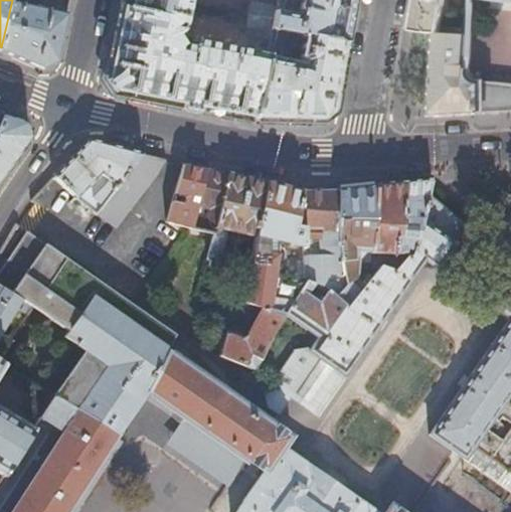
[(12,0),(1,47),(26,58),(45,66),(59,58),(70,5),(58,3),(58,4),(54,3),(53,8),(17,0),(12,0)]
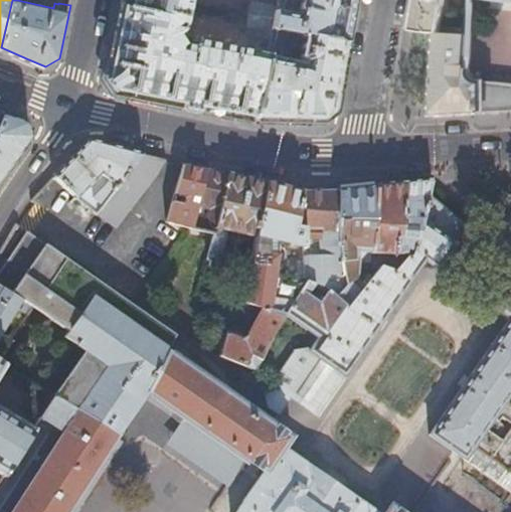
[(190,0),(122,0),(118,25),(106,78),(115,92),(183,105),(256,119),(271,52),(196,38),(195,39),(193,44),(184,42),(179,36),(183,31),(184,29),(190,0)]
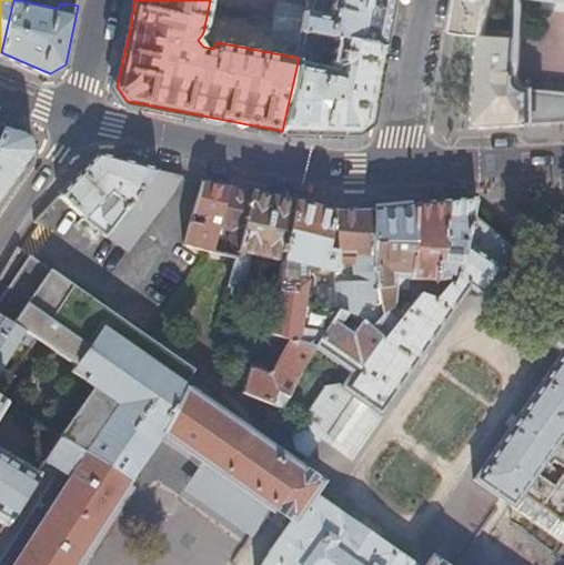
[(280,0),(278,14),(305,21),(308,12),(309,6),(284,0),(280,0)]
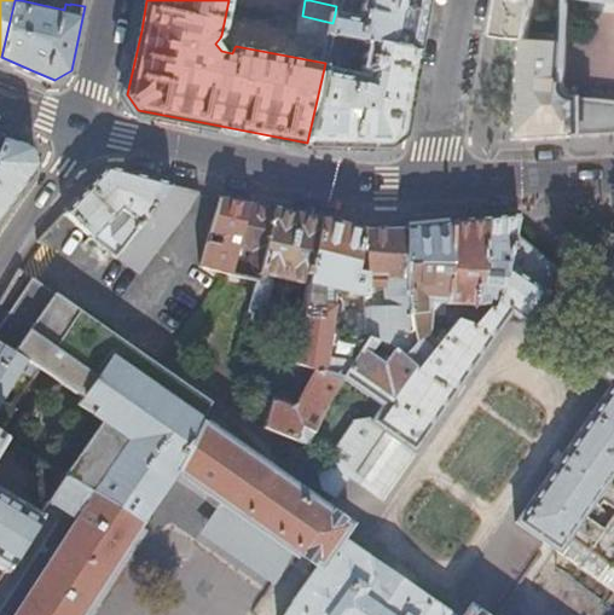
[(364,0),(360,18),(335,13),(332,23),(331,33),(420,50),(427,13),(429,0),(364,0)]
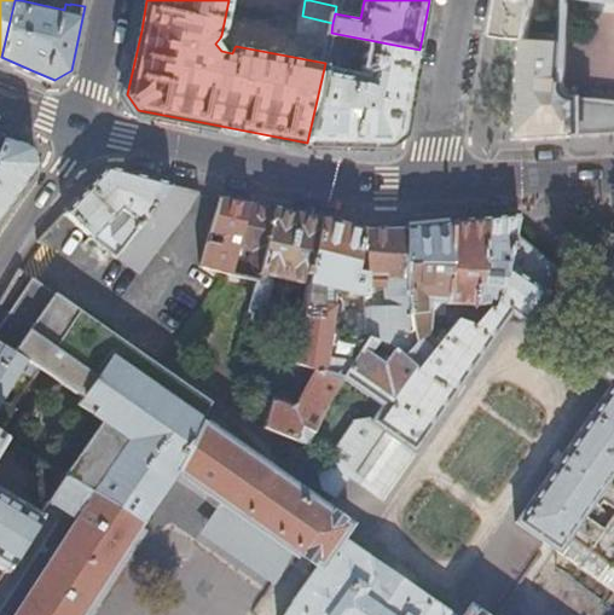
[(567,39),(569,0),(503,0),(496,33),(515,36),(529,36),(567,39)]
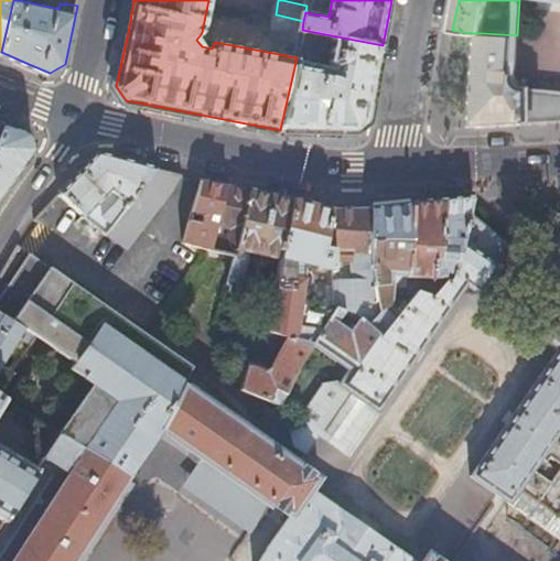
[(559,0),(559,90),(526,86),(523,84),(518,78),(516,71),(515,90),(526,92),(528,120),(542,119),(542,120),(548,119),(559,118),(559,0)]
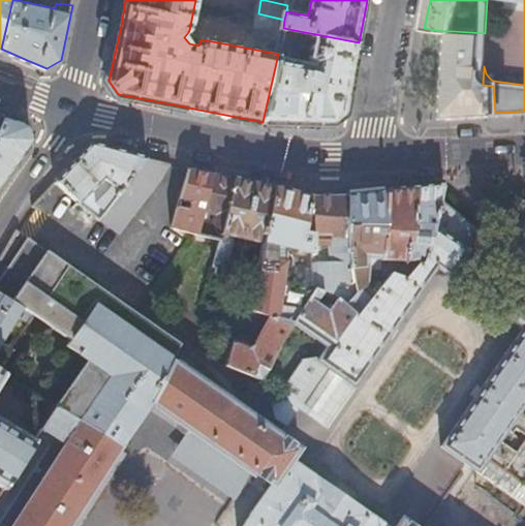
[(284,20),(258,13),(256,13),(253,31),(254,31),(252,37),(279,43),(283,28),(284,20)]
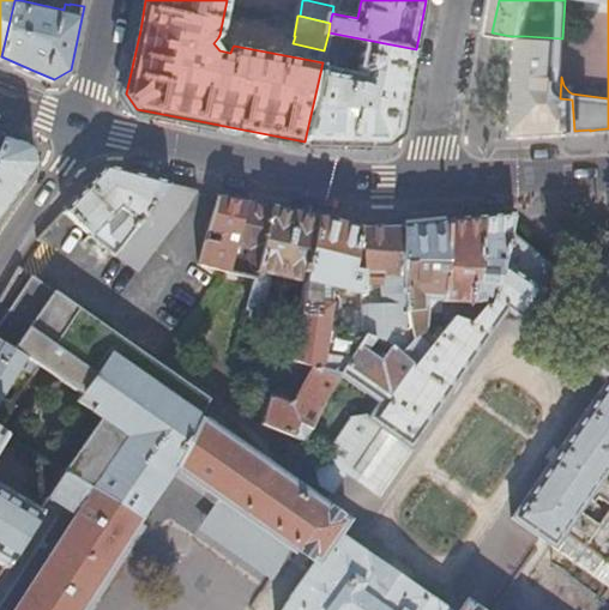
[(416,49),(329,32),(324,50),(323,62),(305,142),(362,143),(387,143),(402,132),(408,95),(416,49)]
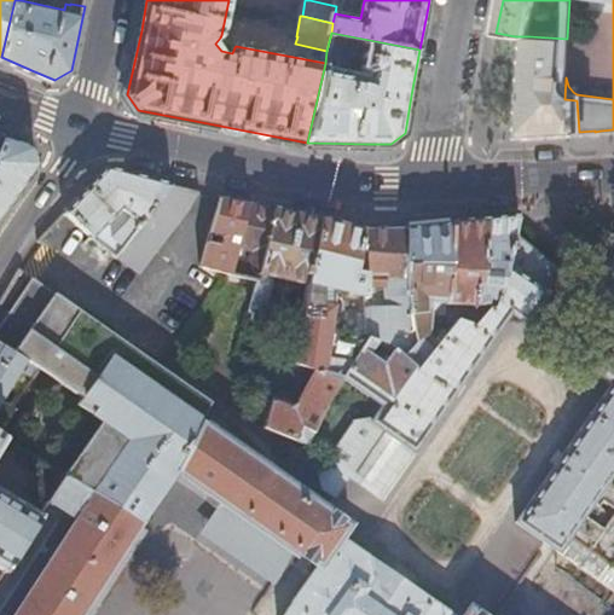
[(566,77),(567,39),(529,36),(528,61),(522,137),(549,134),(579,133),(579,132),(577,100),(565,99),(566,77)]
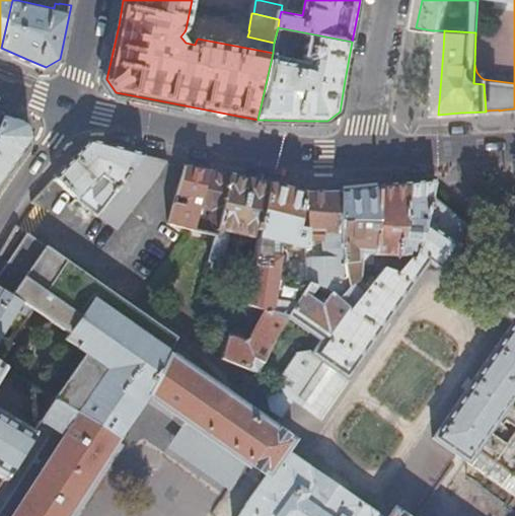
[(19,119),(7,114),(0,129),(0,183),(15,161),(33,135),(31,127),(29,122),(19,119)]
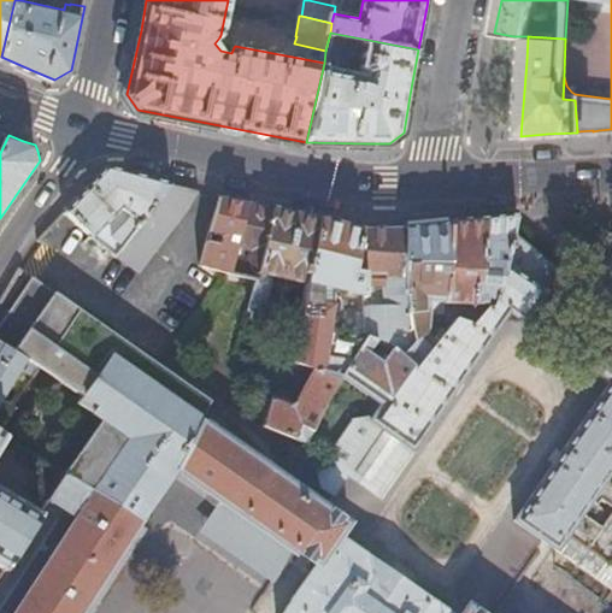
[(134,212),(146,219),(174,181),(137,171),(109,164),(88,187),(69,207),(106,242),(134,212)]
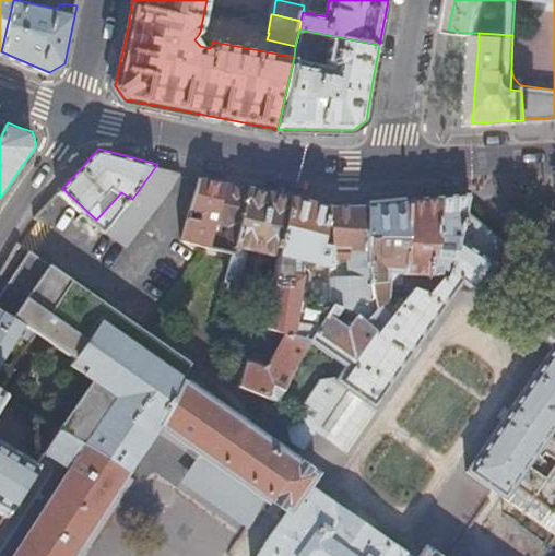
[(210,245),(228,181),(215,178),(204,176),(185,238),(210,245)]
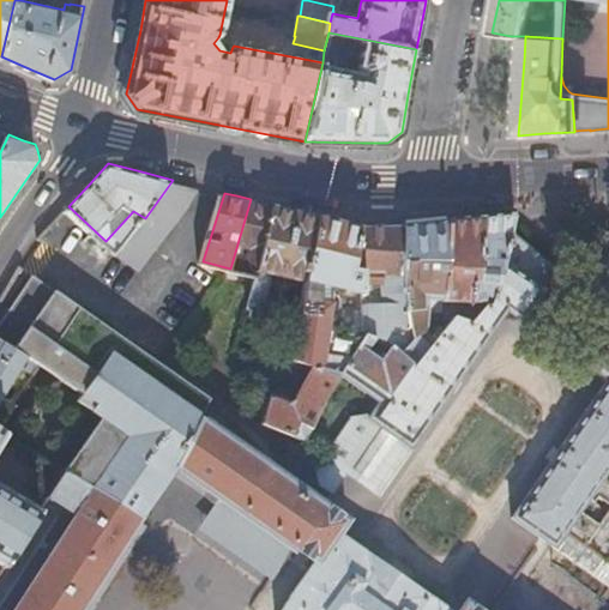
[(263,201),(251,199),(230,269),(258,277),(260,267),(275,204),(263,201)]
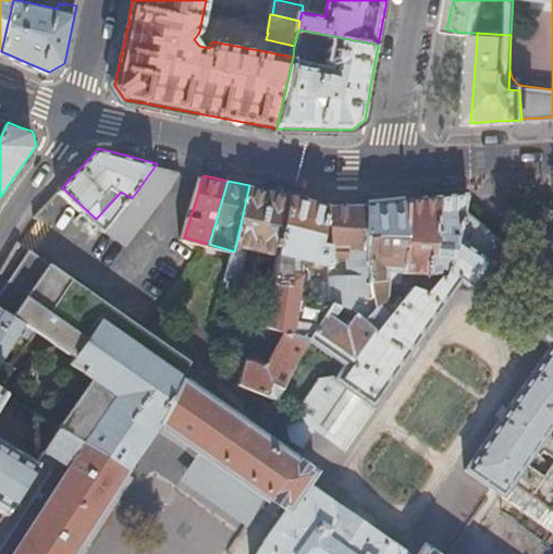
[(268,189),(249,185),(236,243),(246,245),(279,253),(286,217),(287,217),(293,195),(268,189)]
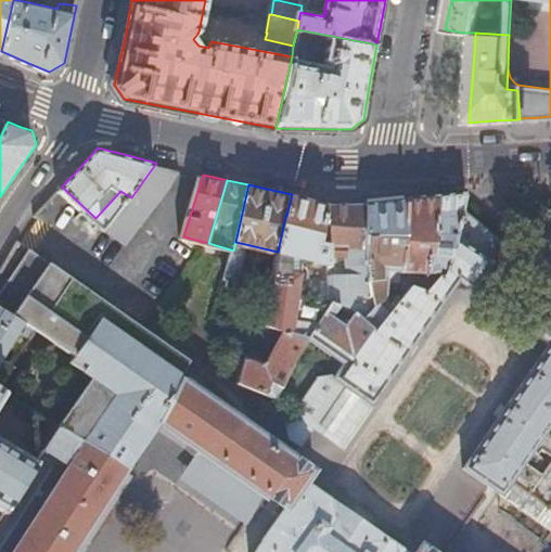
[(106,228),(131,197),(120,191),(95,218),(106,228)]
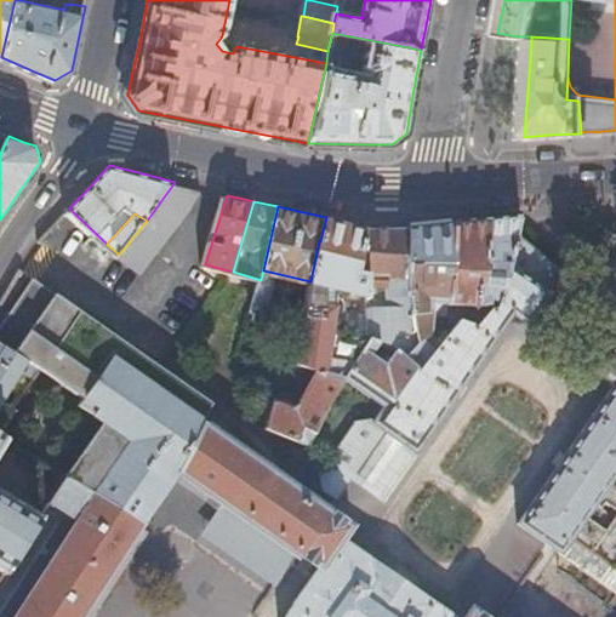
[(505,217),(492,218),(488,268),(483,281),(482,303),(479,303),(467,318),(479,323),(497,303),(500,303),(503,292),(505,292),(519,235),(524,216),(524,213),(505,217)]
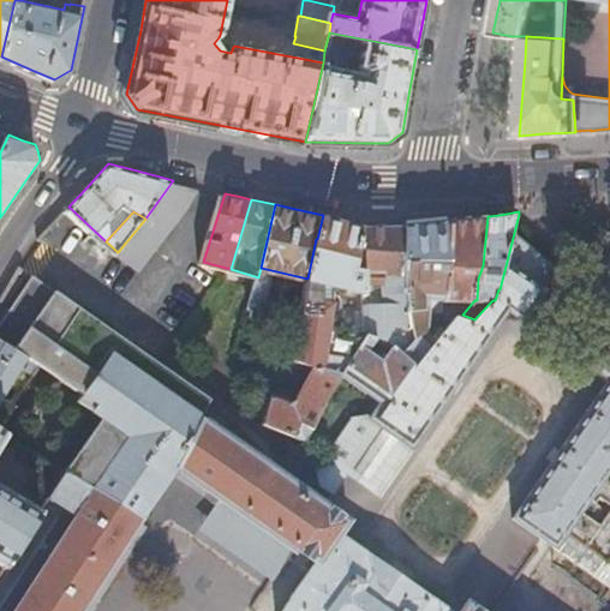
[(341,220),(323,215),(317,239),(316,239),(308,279),(298,355),(317,363),(342,370),(369,334),(365,269),(354,268),(364,225),(341,220)]
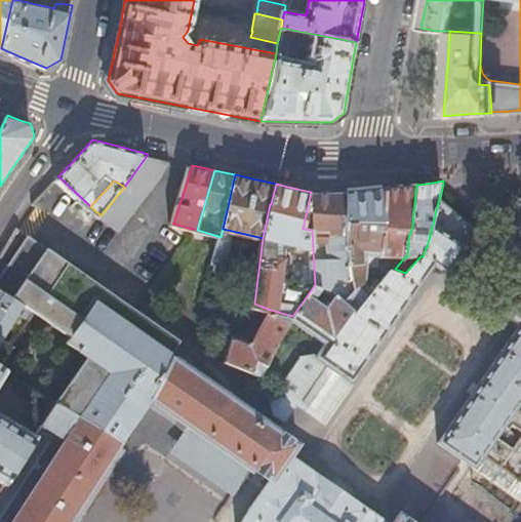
[(402,186),(387,188),(381,262),(381,271),(386,274),(392,268),(395,269),(405,256),(407,256),(408,238),(412,227),(416,185),(402,186)]
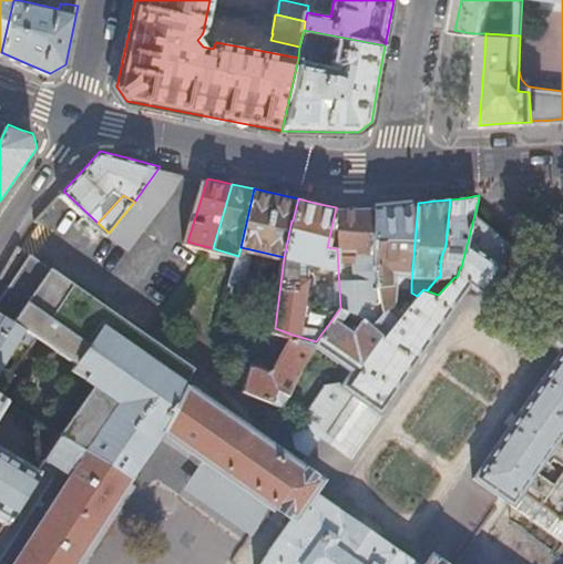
[(377,205),(377,206),(376,250),(385,309),(371,324),(386,336),(417,296),(411,293),(397,309),(391,306),(395,303),(397,283),(411,283),(418,203),(395,204),(377,205)]
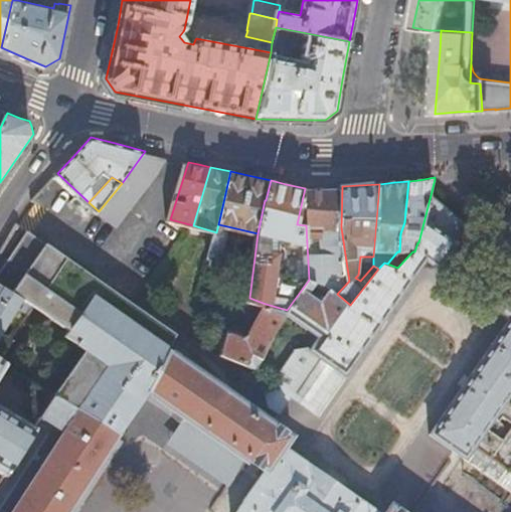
[(324,188),(305,188),(297,224),(306,225),(309,280),(315,282),(326,285),(331,289),(337,294),(349,281),(341,227),(342,187),(324,188)]
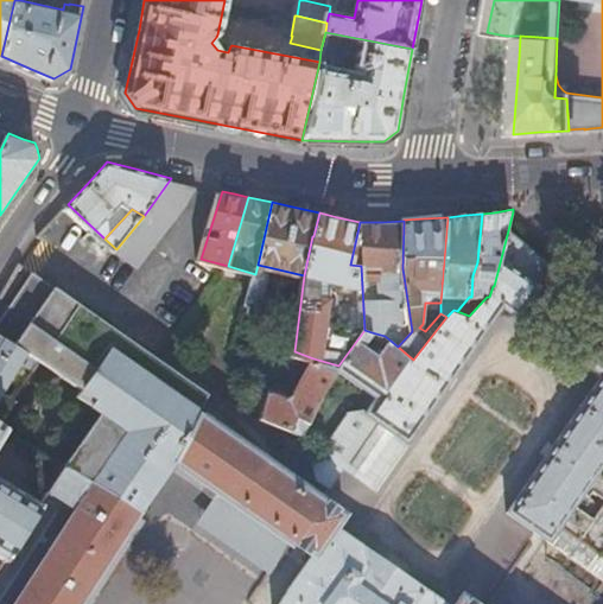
[(410,438),(505,303),(520,313),(540,284),(535,281),(551,260),(526,242),(508,230),(494,286),(493,286),(489,297),(487,297),(469,316),(457,311),(454,310),(446,317),(413,360),(398,347),(391,341),(379,357),(362,345),(372,332),(365,330),(338,366),(338,367),(378,395),(368,407),(367,407),(351,411),(319,459),(322,476),(335,485),(349,465),(368,478),(400,433),(410,438)]
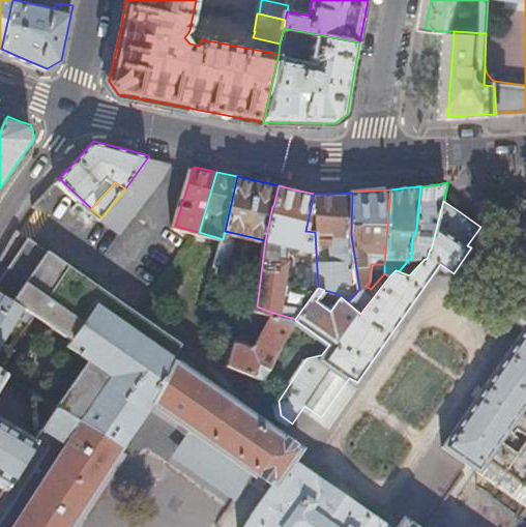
[(229,260),(235,237),(234,233),(225,231),(223,239),(218,257),(229,260)]
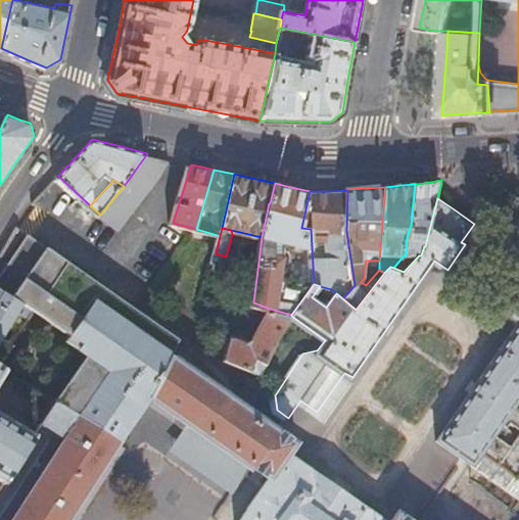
[(182,335),(46,244),(33,265),(15,252),(0,274),(0,287),(21,301),(35,310),(72,333),(68,338),(90,352),(151,392),(152,393),(174,353),(182,336),(182,335)]
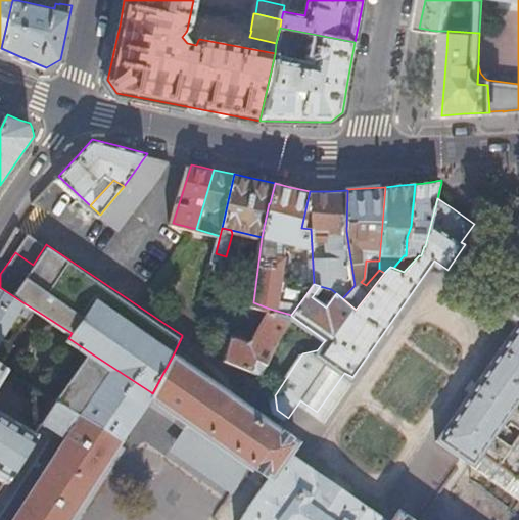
[(0,336),(21,301),(0,287),(0,336)]
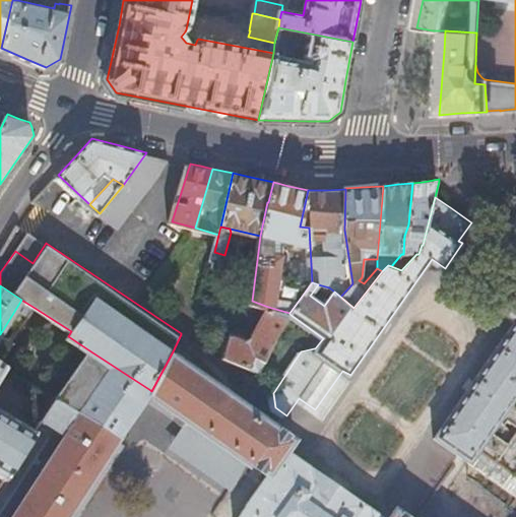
[(515,295),(506,310),(515,317),(515,321),(437,436),(472,460),(474,460),(515,488),(515,516),(411,516),(396,507),(389,516),(385,516),(347,492),(345,492),(330,480),(330,478),(288,452),(299,439),(277,424),(276,424),(173,351),(151,391),(253,462),(255,460),(271,471),(250,502),(240,516),(68,516),(120,439),(119,438),(125,430),(122,431),(110,431),(103,429),(57,400),(56,399),(51,407),(42,419),(36,430),(3,475),(0,480),(0,516),(515,516),(515,295)]
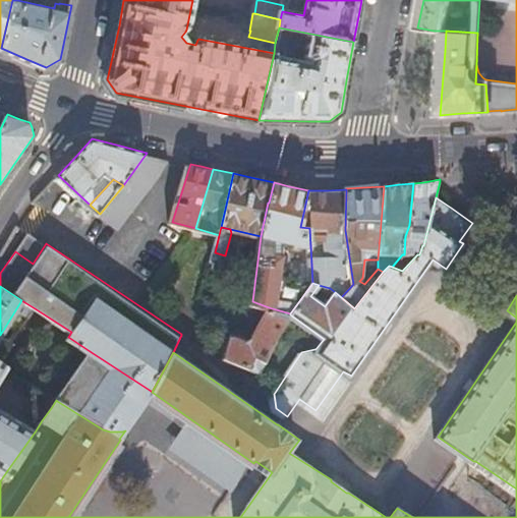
[(0,363),(35,308),(21,300),(0,335),(0,363)]
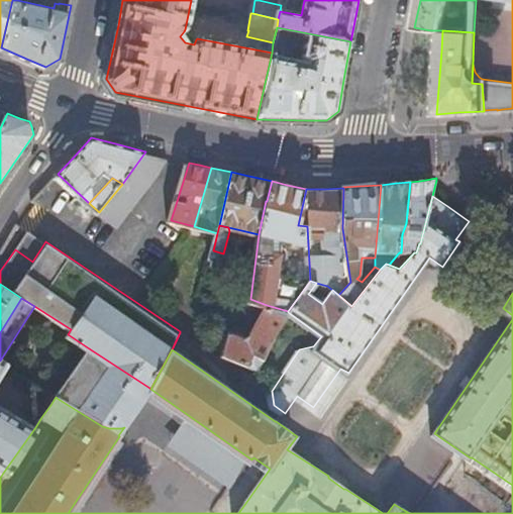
[(288,312),(288,311),(267,305),(250,334),(243,336),(229,330),(223,352),(260,367),(283,320),(288,312)]
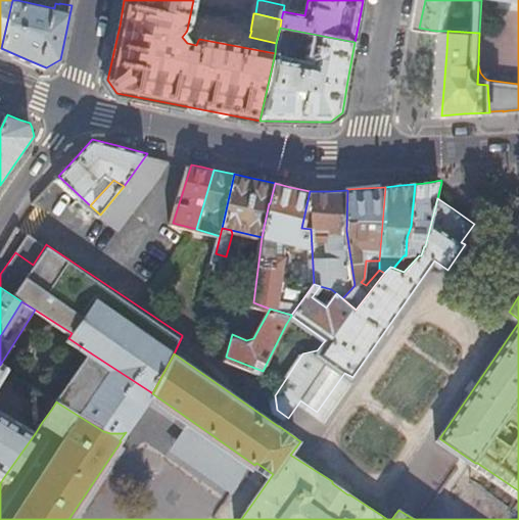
[(151,392),(90,352),(57,403),(103,431),(110,433),(123,433),(126,432),(151,392)]
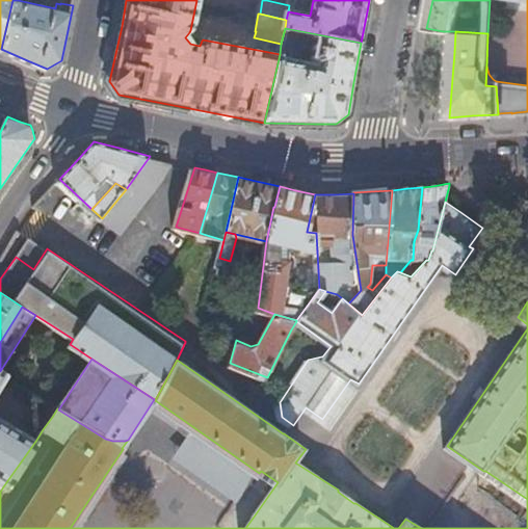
[(0,372),(0,484),(3,486),(36,440),(0,417),(0,385),(6,376),(0,372)]
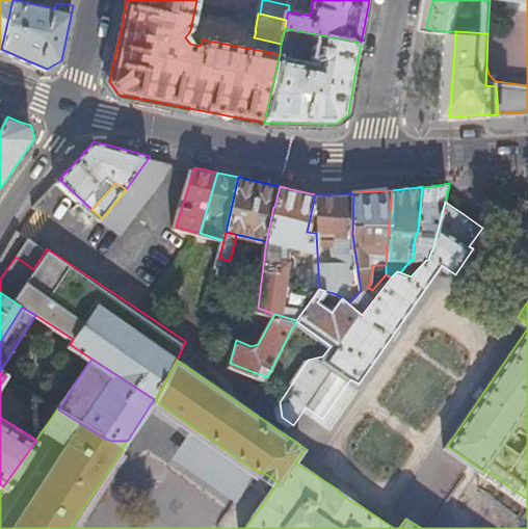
[(33,405),(38,408),(45,400),(38,397),(33,405)]
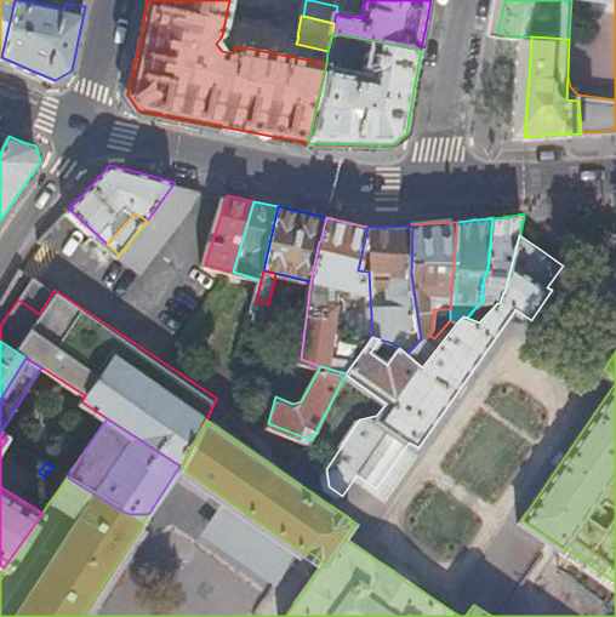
[(61,486),(45,476),(35,490),(50,501),(61,486)]
